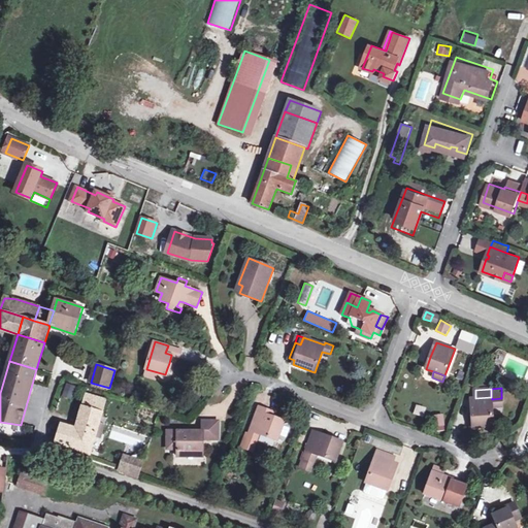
[(96,431),(102,433),(104,428),(104,426),(103,424),(102,424),(98,423),(105,400),(88,394),(77,429),(62,424),(56,443),(89,454),(95,435),(96,431)]
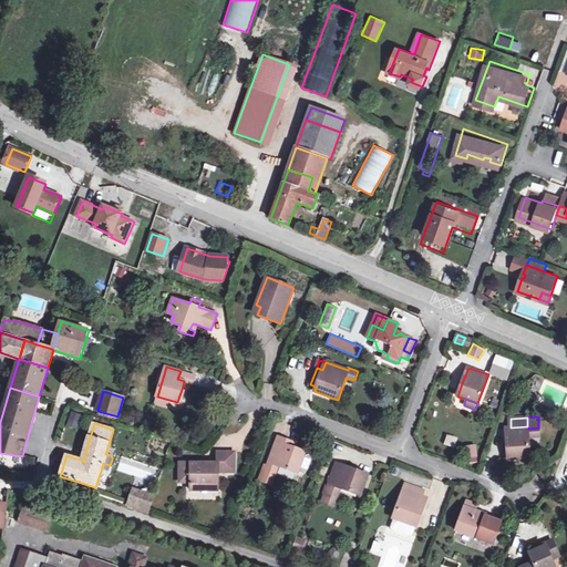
[(507,445),(507,451),(508,460),(529,457),(528,437),(528,429),(527,426),(511,428),(506,428),(507,445)]
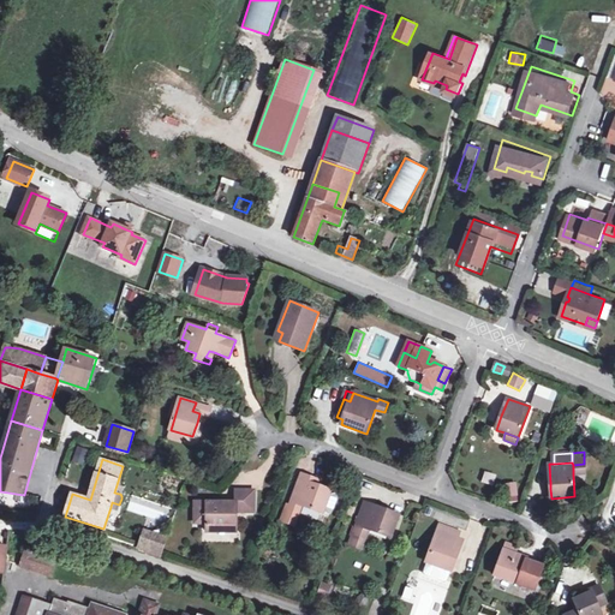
[(584,464),(573,465),(573,475),(585,472),(584,464)]
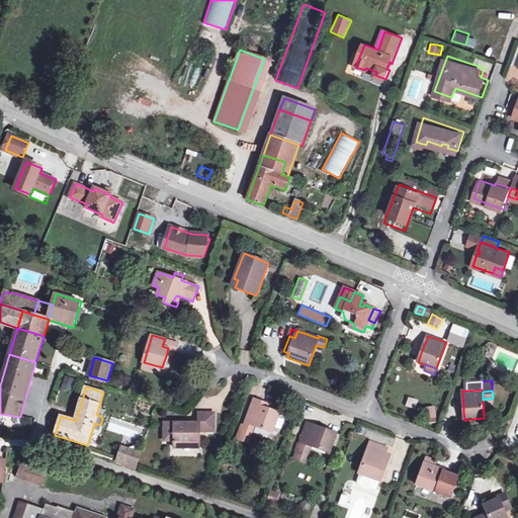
[(246,422),(254,425),(272,432),(273,430),(279,414),(279,413),(267,409),(261,406),(262,402),(255,399),(246,422)]
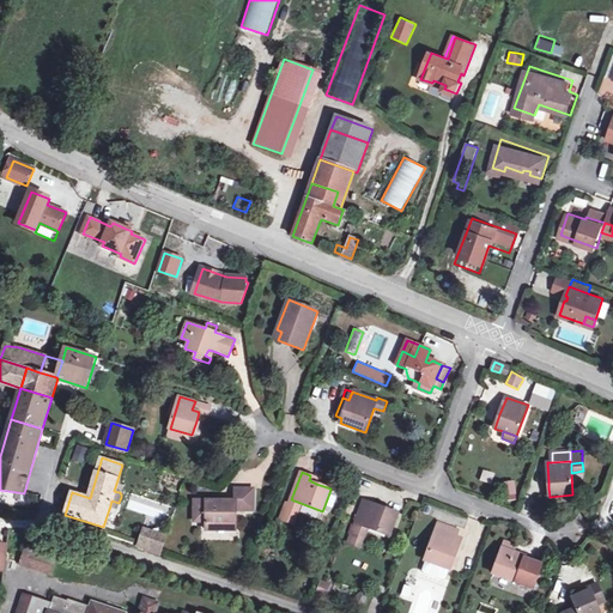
[(206,530),(223,530),(223,525),(235,525),(235,523),(235,510),(254,511),(254,490),(236,490),(236,501),(195,501),(195,522),(206,522),(206,523),(206,530)]
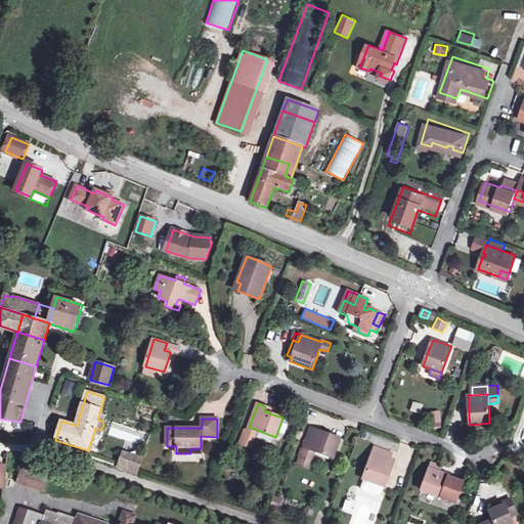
[(282,419),(276,435),(281,437),(284,436),(289,424),(288,421),(282,419)]
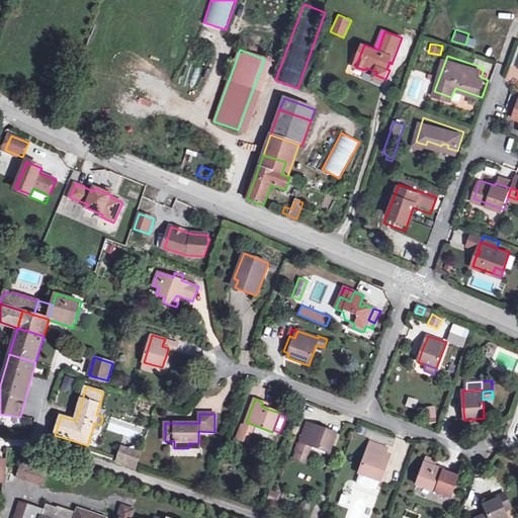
[(251,432),(254,425),(246,422),(245,425),(242,424),(241,429),(251,432)]
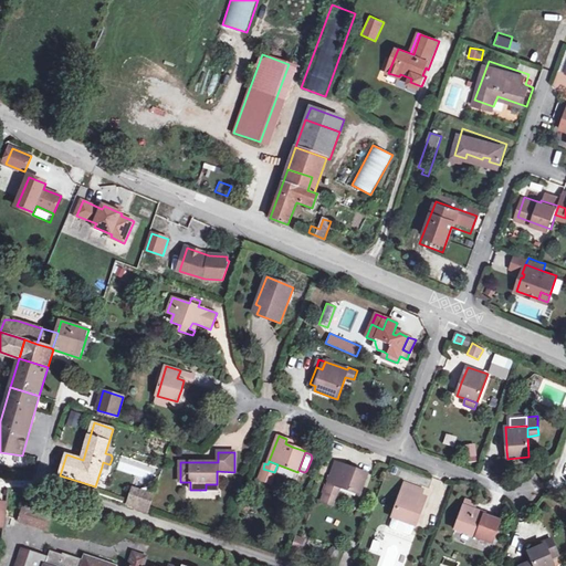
[(335,505),(342,488),(360,494),(368,474),(336,462),(322,500),(335,505)]
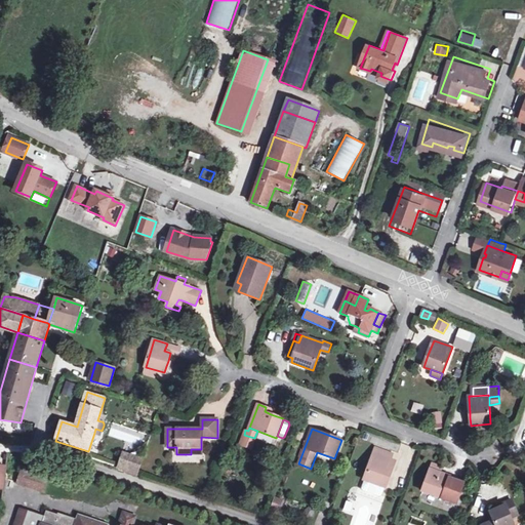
[(254,438),(244,435),(240,444),(251,449),(254,438)]
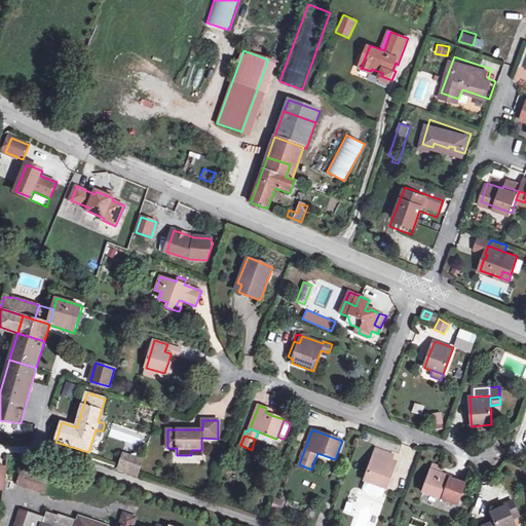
[(388,467),(391,460),(393,454),(376,449),(365,480),(366,481),(385,488),(386,488),(393,470),(388,467)]
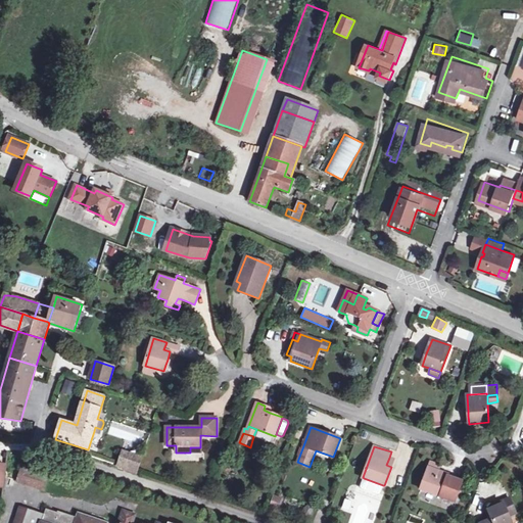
[(125,467),(130,453),(123,450),(117,465),(125,467)]
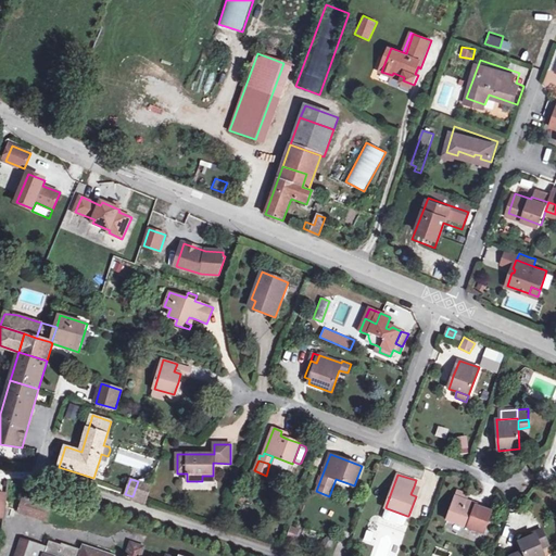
[(138,481),(133,496),(146,501),(151,485),(138,481)]
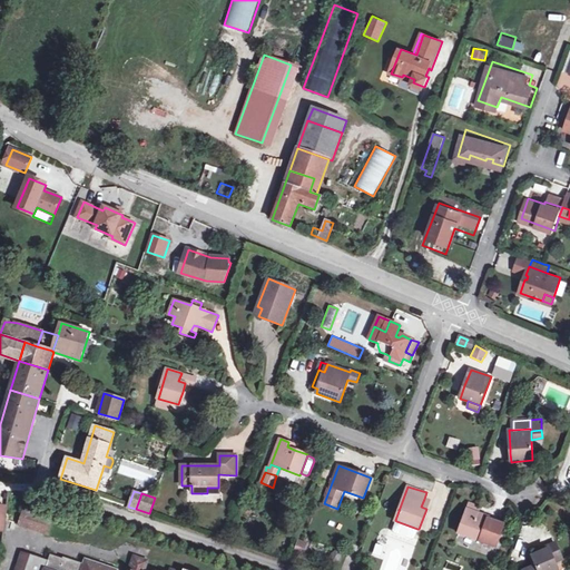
[(503,526),(489,519),(489,517),(479,512),(480,508),(471,503),(468,509),(459,532),(495,547),(501,533),(503,526)]
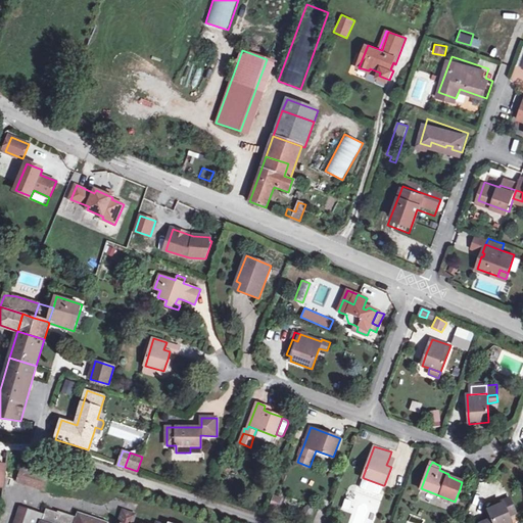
[(49,477),(24,469),(19,482),(46,489),(49,477)]
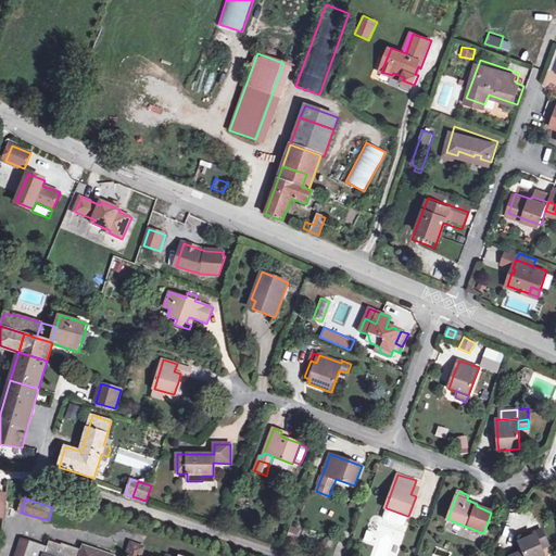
[(407,516),(387,508),(383,517),(384,519),(402,526),(404,525),(407,516)]
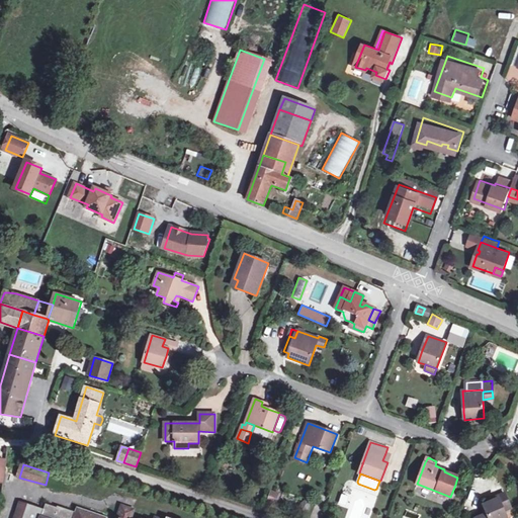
[(91,497),(94,482),(81,480),(79,495),(91,497)]
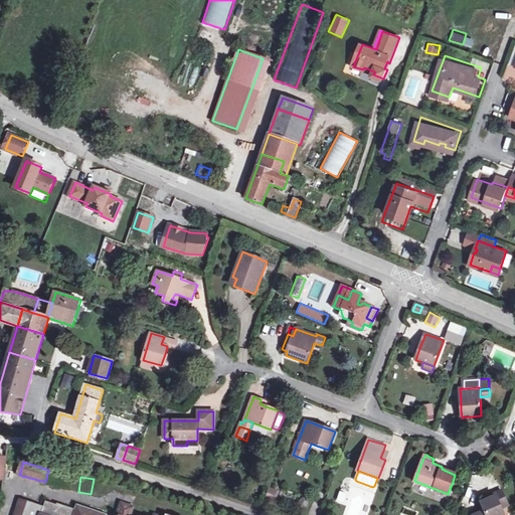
[(496,495),(490,498),(482,501),(485,510),(472,514),(503,514),(501,508),(508,505),(502,490),(495,493),(496,495)]
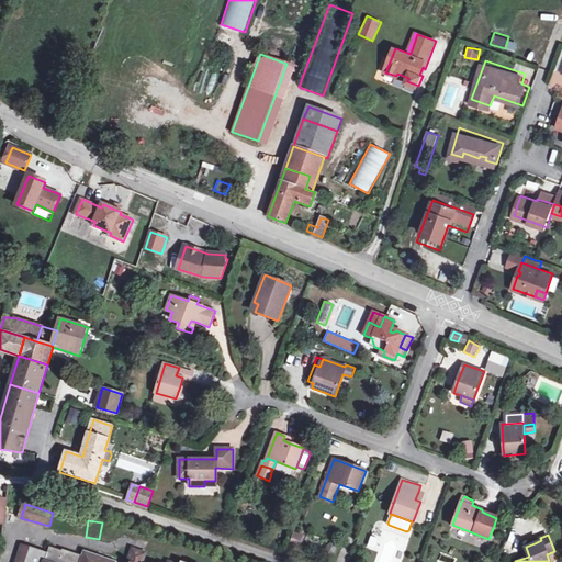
[(115,561),(116,561),(83,550),(81,555),(62,549),(62,551),(49,547),(47,553),(30,547),(24,561),(115,561)]
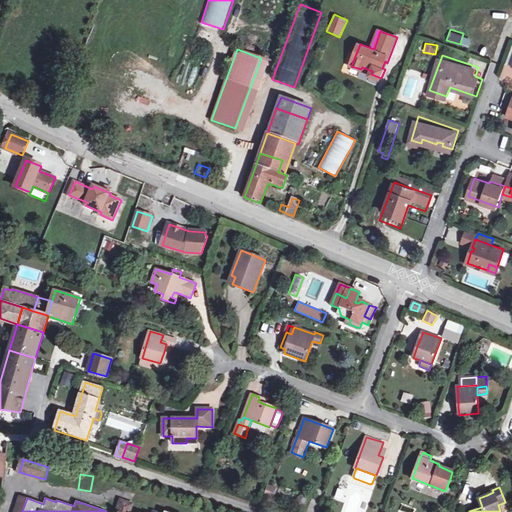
[(130,511),(133,504),(120,500),(115,511),(130,511)]
